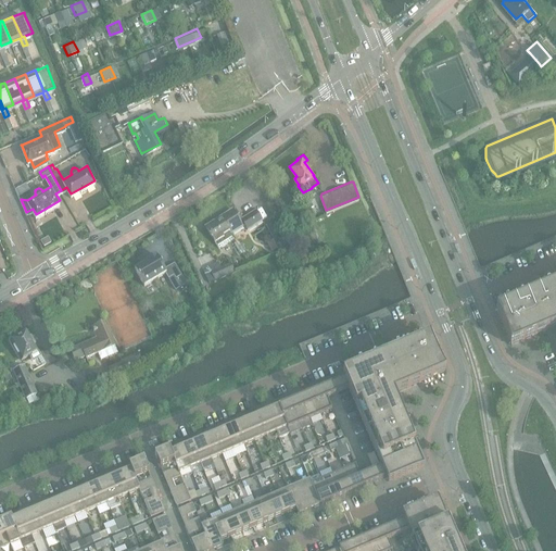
[(248,225),(262,216),(255,207),(242,214),(239,210),(236,212),(232,205),(219,213),(229,227),(230,230),(244,221),(248,225)]
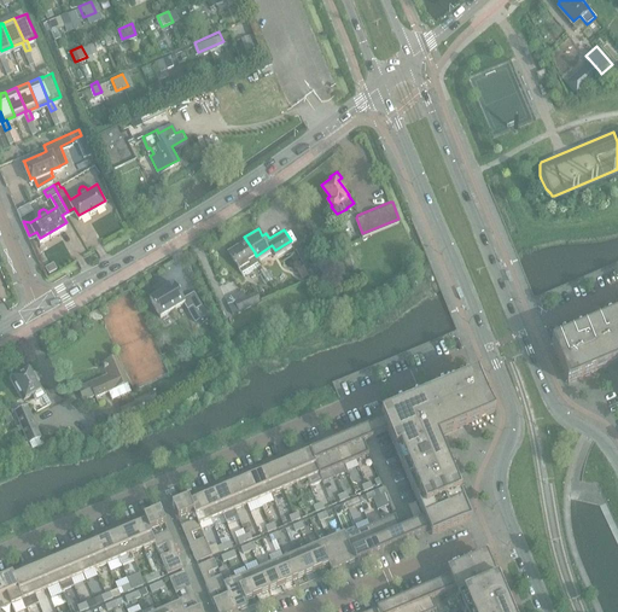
[(255,252),(244,237),(228,248),(239,266),(244,272),(260,261),(256,256),(255,252)]
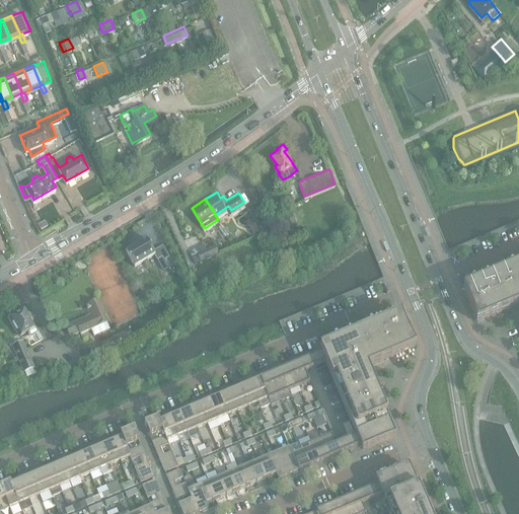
[(267,224),(256,202),(248,206),(258,228),(267,224)]
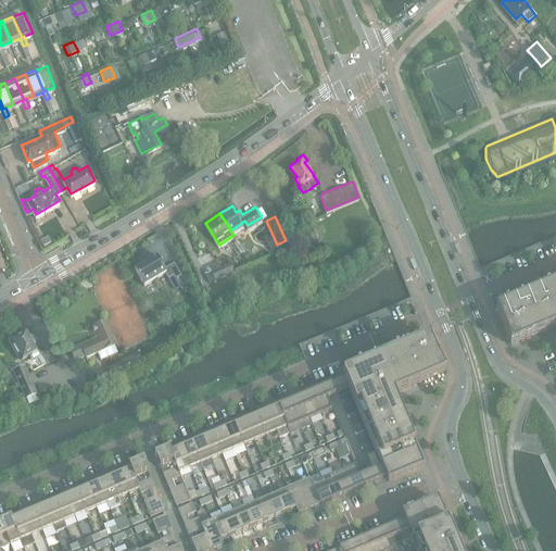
[(47,235),(40,238),(43,245),(50,241),(47,235)]
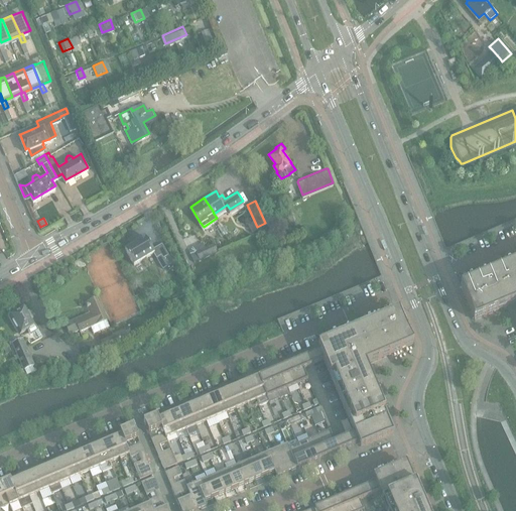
[(279,240),(283,231),(274,228),(270,237),(279,240)]
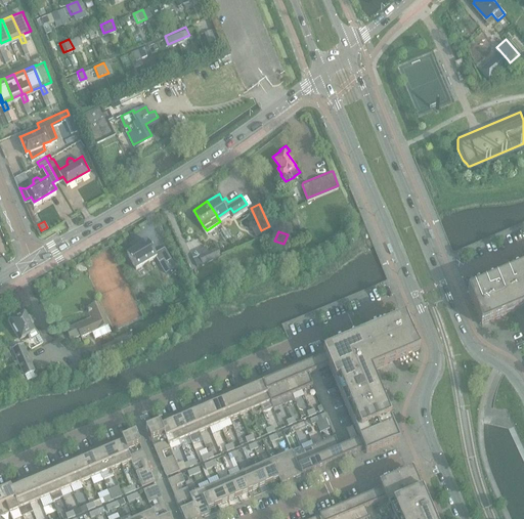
[(171,255),(165,244),(155,250),(147,236),(138,242),(139,243),(127,250),(136,265),(156,253),(159,258),(164,256),(166,259),(171,255)]
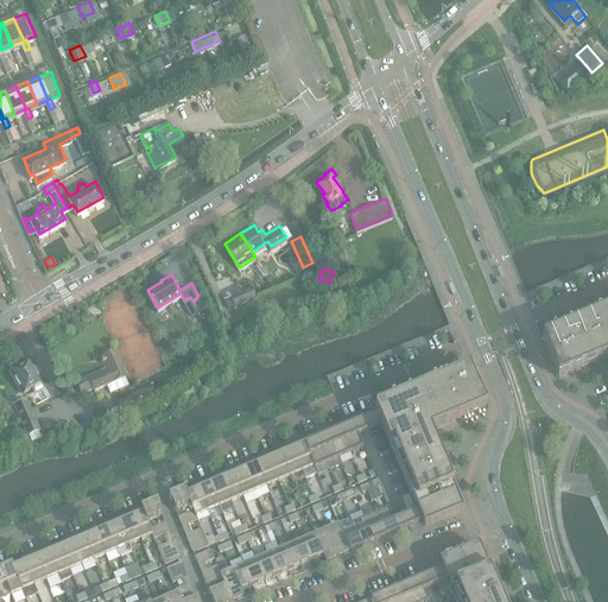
[(257,291),(252,283),(241,287),(239,282),(227,287),(235,302),(257,291)]
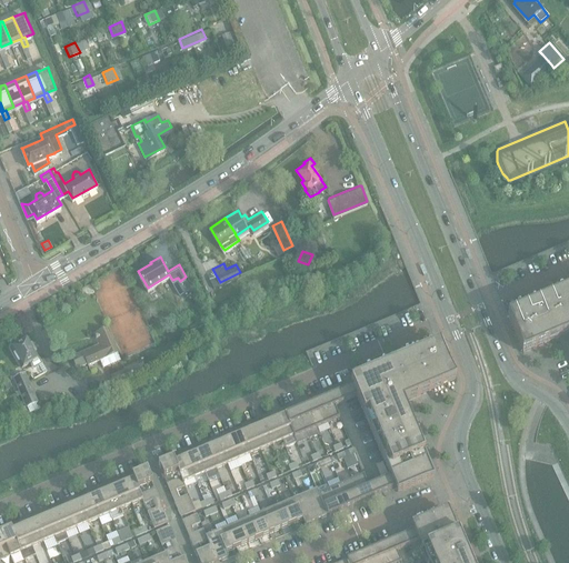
[(568,285),(508,312),(522,349),(561,332),(568,329),(568,285)]
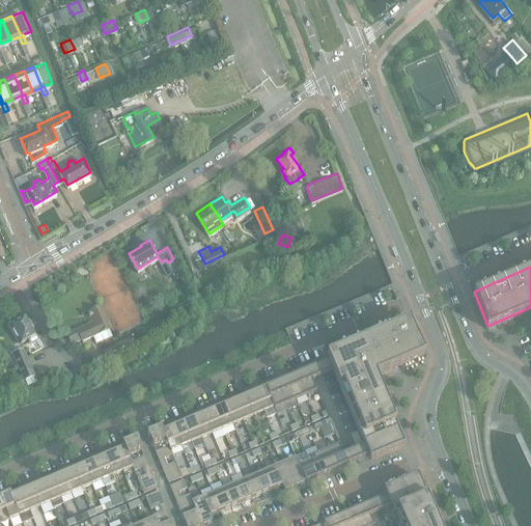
[(112,332),(102,307),(100,303),(87,308),(89,313),(92,312),(94,317),(66,330),(72,340),(81,336),(82,337),(93,333),(96,339),(112,332)]
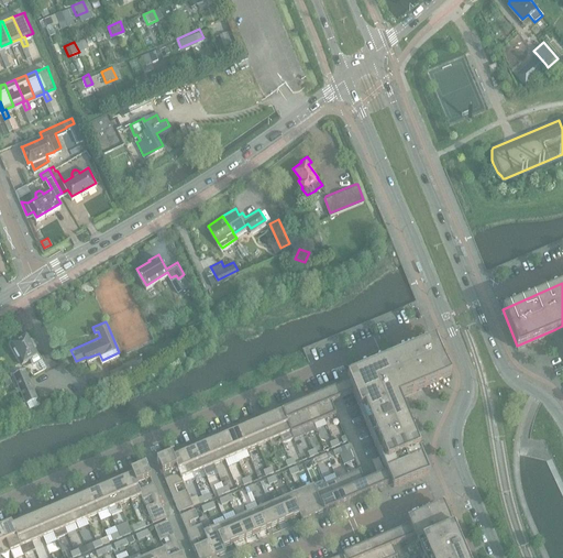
[(42,357),(28,332),(26,334),(25,332),(20,335),(21,336),(18,338),(18,337),(12,340),(12,341),(11,342),(21,360),(30,356),(33,361),(42,357)]
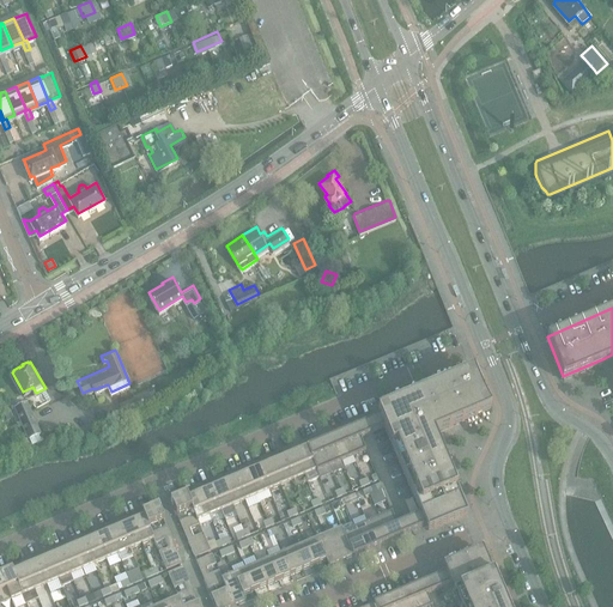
[(432,430),(463,417),(490,406),(474,368),(378,408),(380,412),(384,424),(422,510),(426,521),(425,521),(429,528),(467,511),(432,430)]
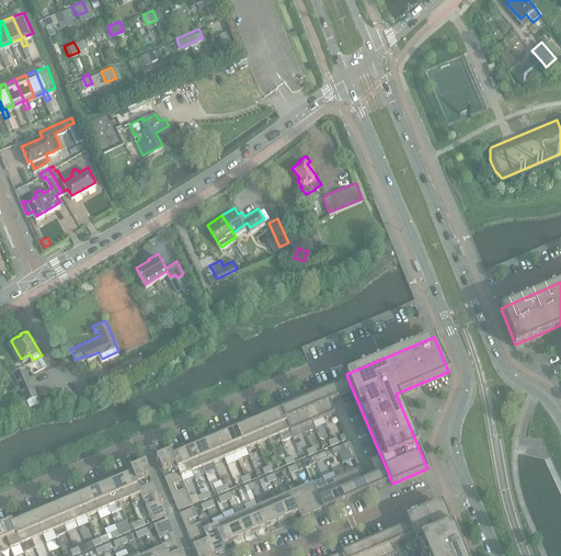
[(144,355),(141,348),(134,351),(137,359),(144,355)]
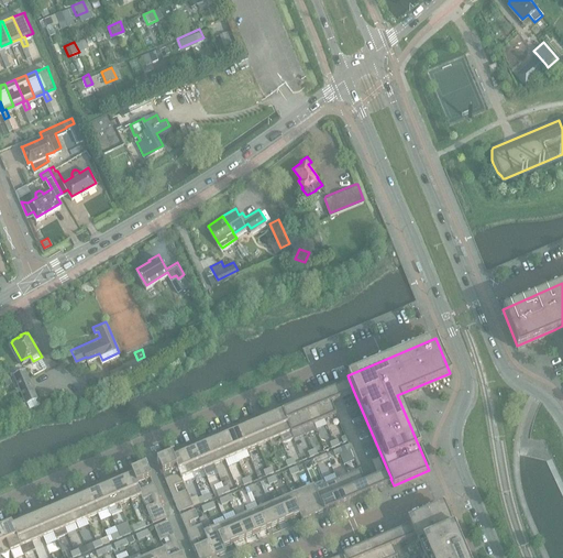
[(36,394),(24,367),(13,371),(25,400),(36,394)]
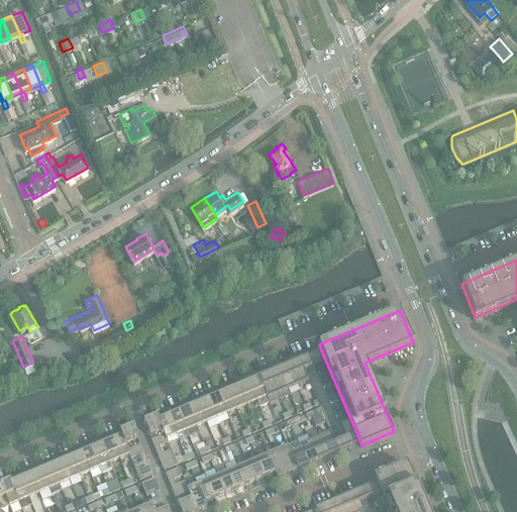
[(305,366),(324,357),(320,347),(300,356),(308,377),(309,376),(305,366)]
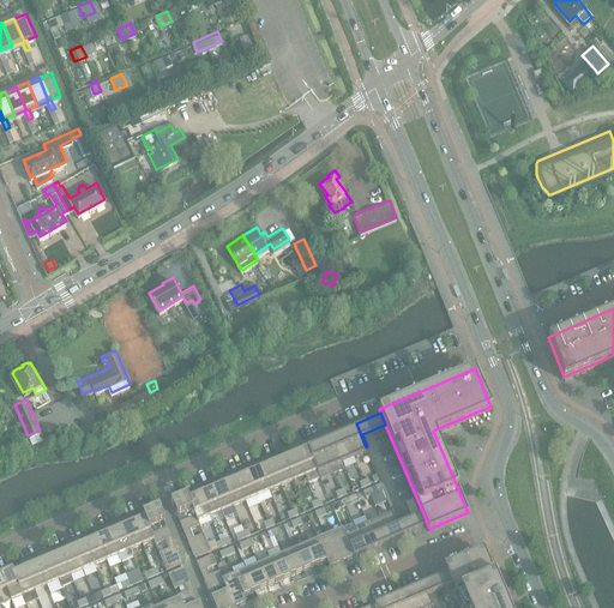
[(366,447),(356,423),(344,428),(354,452),(366,447)]
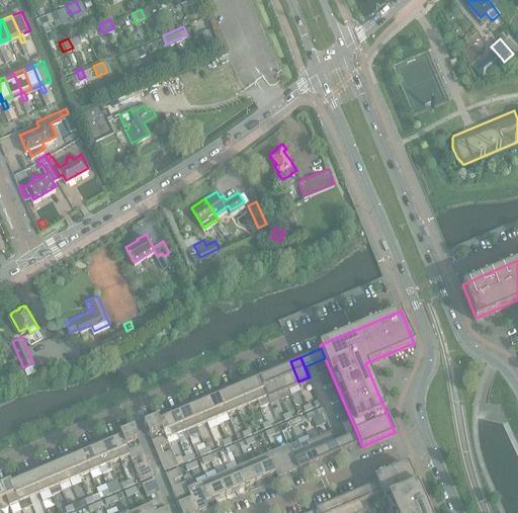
[(298,381),(290,361),(280,365),(288,386),(298,381)]
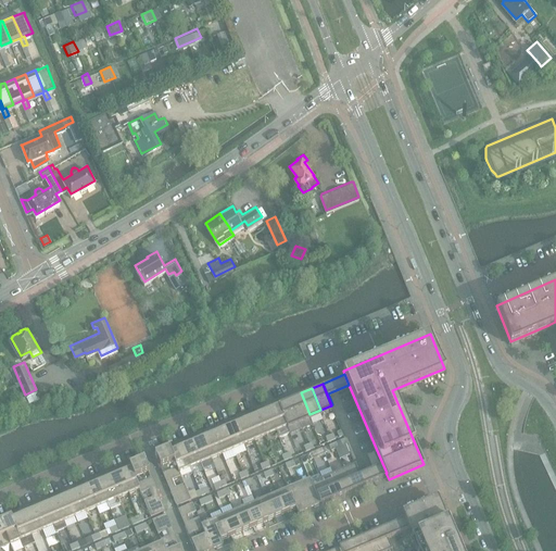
[(310,414),(301,392),(290,398),(299,418),(310,414)]
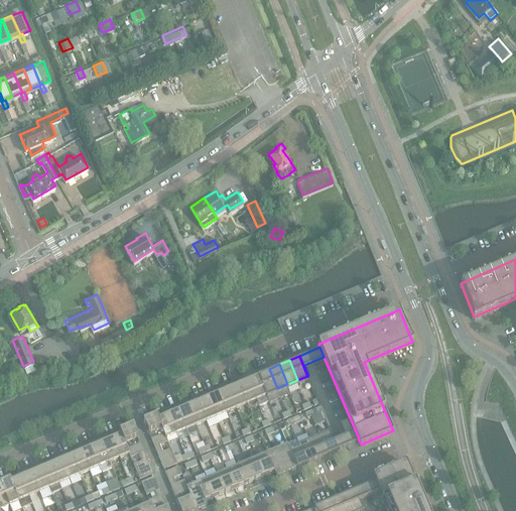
[(277,388),(269,369),(258,373),(266,392),(267,393),(277,388)]
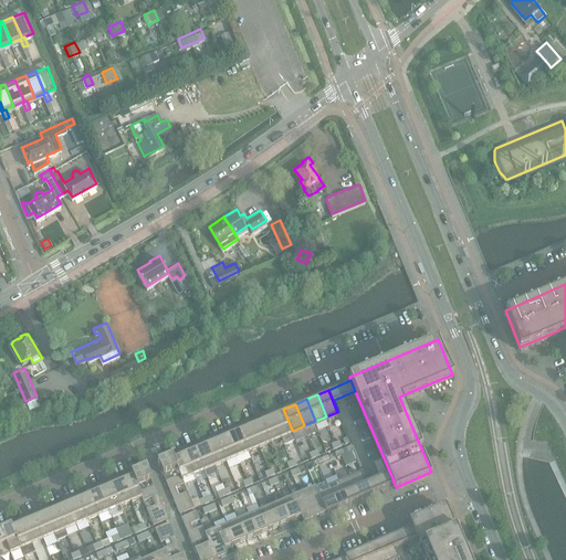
[(292,430),(283,409),(272,413),(281,434),(292,430)]
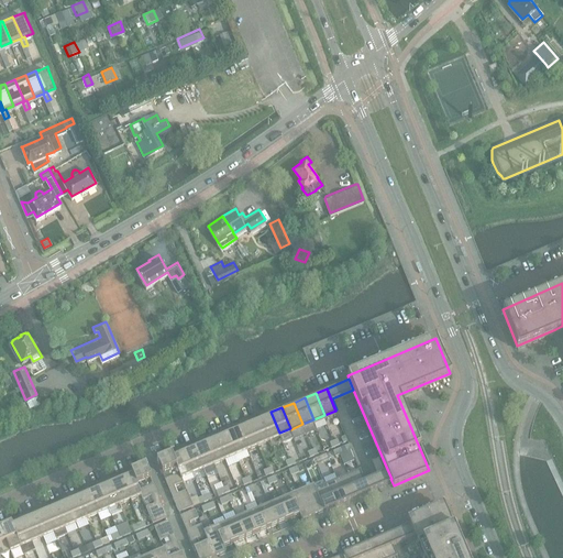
[(279,433),(271,412),(260,417),(268,437),(279,433)]
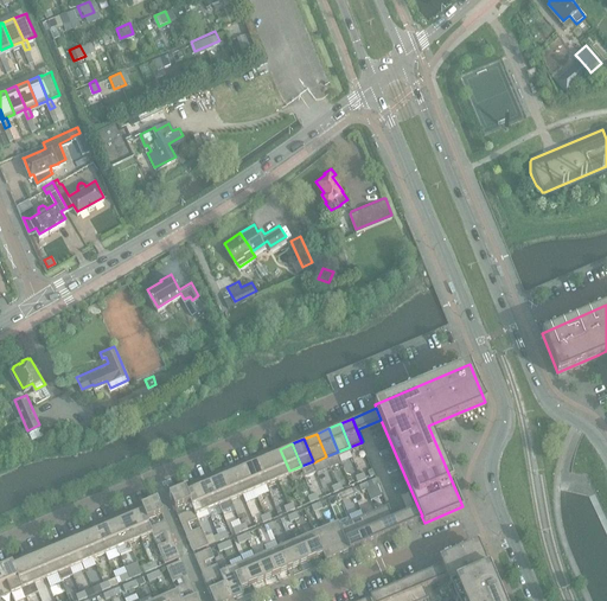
[(289,471),(280,449),(268,454),(278,475),(289,471)]
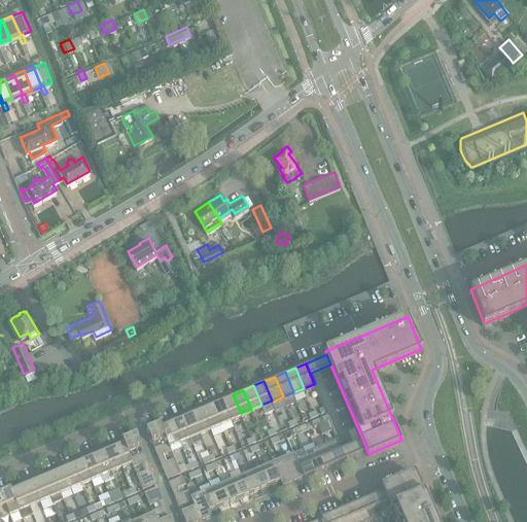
[(241,413),(233,394),(222,398),(231,417),(241,413)]
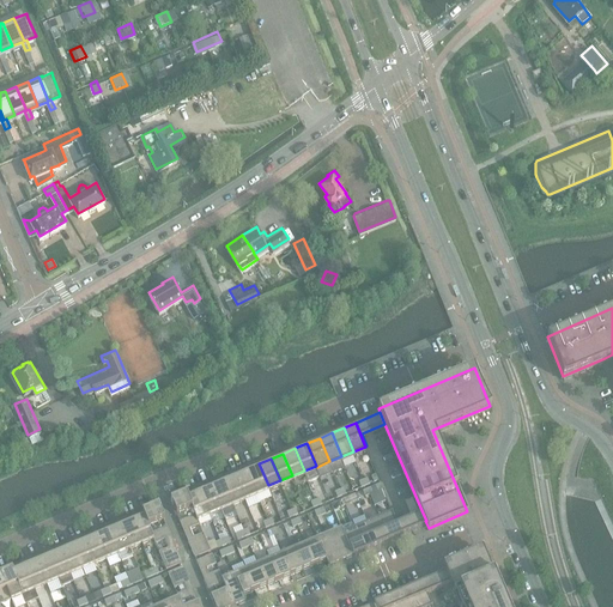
[(268,485),(259,463),(247,468),(256,491),(268,485)]
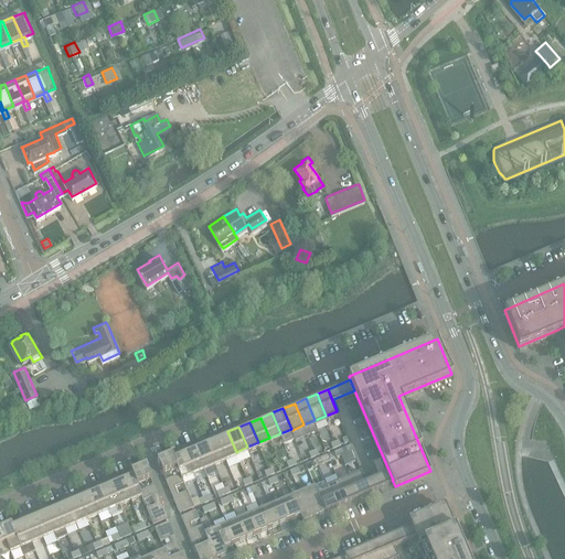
[(236,452),(227,431),(217,437),(225,457),(236,452)]
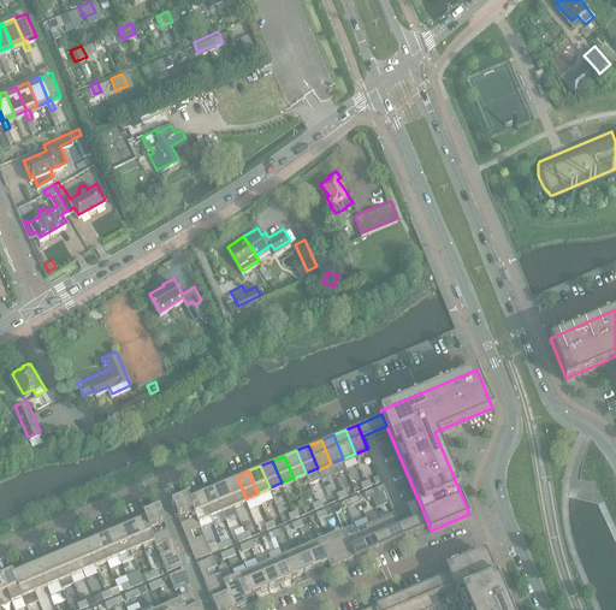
[(246,498),(237,477),(225,481),(234,503),(246,498)]
